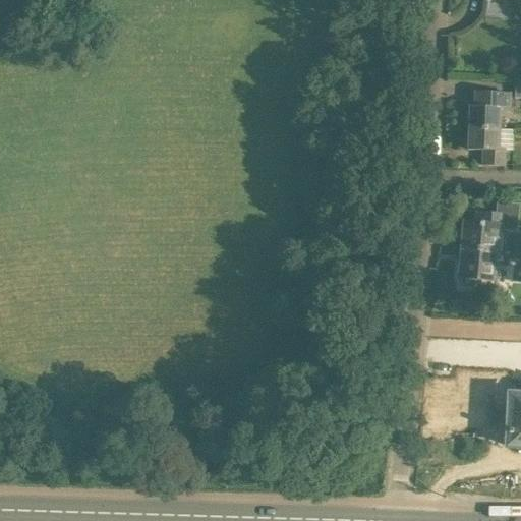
[(469,125),(469,129),(501,130),(504,130),(505,111),(506,111),(507,95),(473,94),(472,109),(470,108),(470,113),(467,114),(467,124),(469,125)]
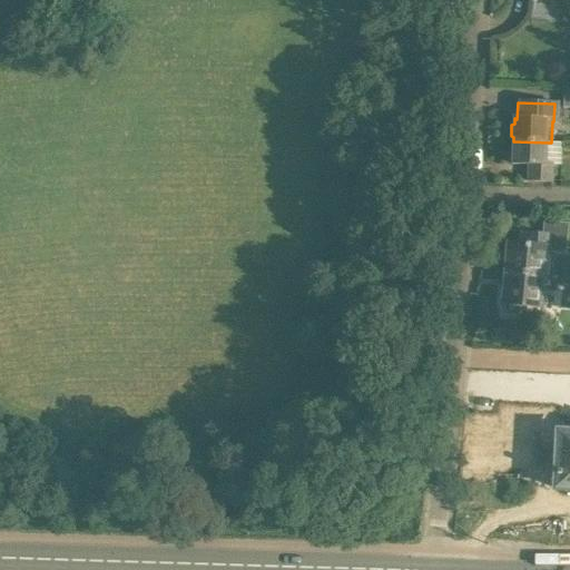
[(551,143),(548,143),(513,141),(513,146),(510,147),(510,158),(513,159),(513,164),(529,165),(528,182),(552,182),(552,165),(561,166),(561,144),(551,143)]
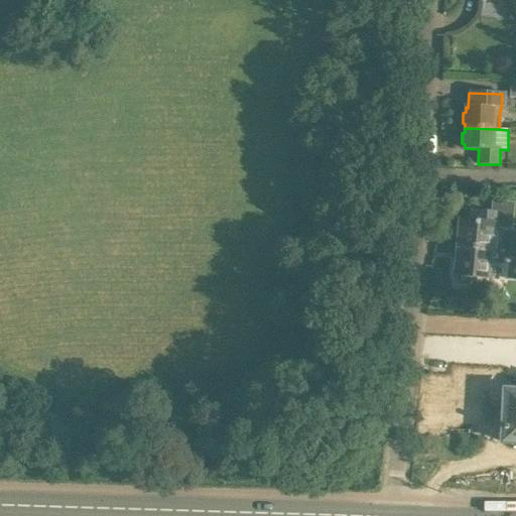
[(493,251),(495,227),(506,228),(507,215),(474,212),(473,223),(460,221),(457,248),(493,251)]
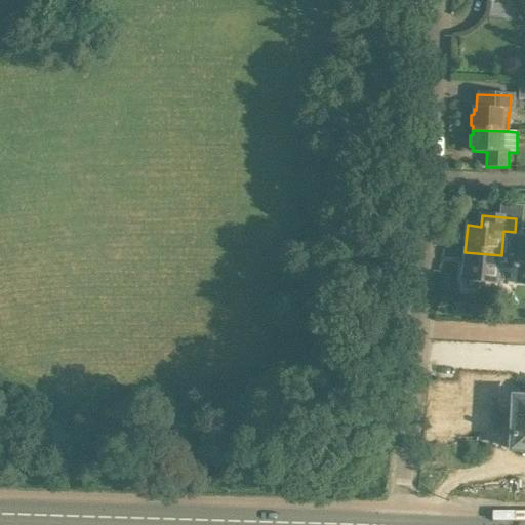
[(498,284),(500,269),(511,270),(513,256),(501,255),(465,252),(462,281),(463,281),(463,289),(476,290),(478,282),(498,284)]
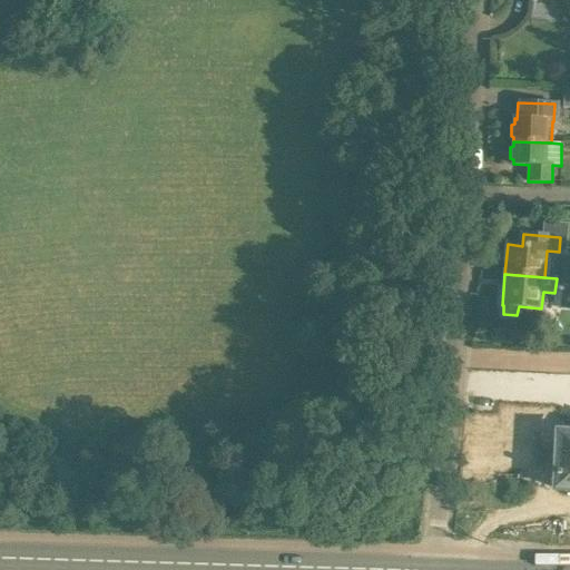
[(569,430),(559,430),(556,489),(569,490),(569,430)]
